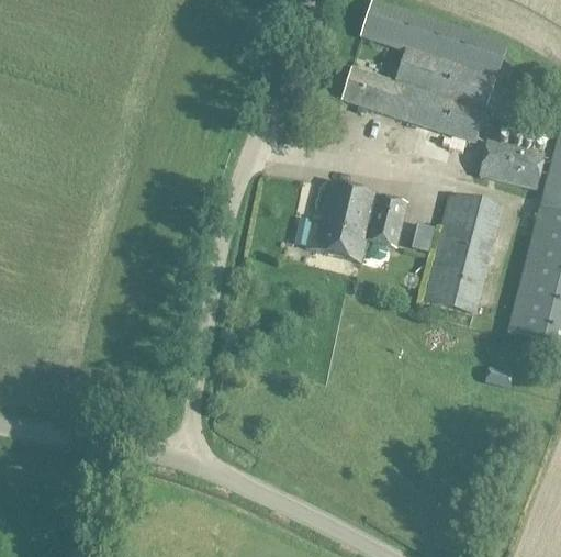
[(498,77),(509,43),(377,0),(373,0),(361,36),(402,49),(406,52),(408,47),(498,77)]
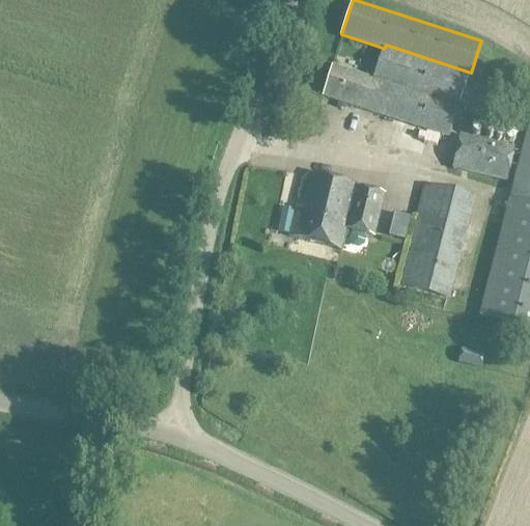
[(470,74),(471,73),(386,45),(384,49),(374,77),(461,105),(470,74)]
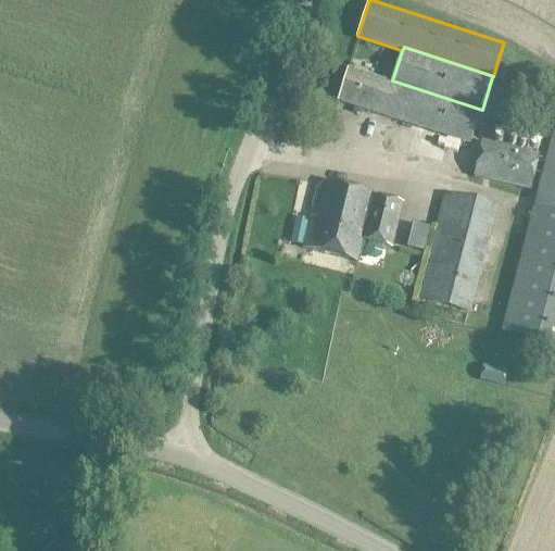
[(340,97),(472,140),(482,110),(392,80),(350,66),(340,97)]
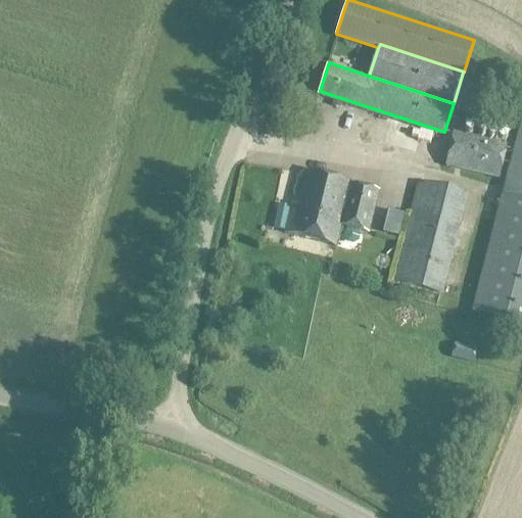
[(521,116),(504,190),(521,194),(521,116)]
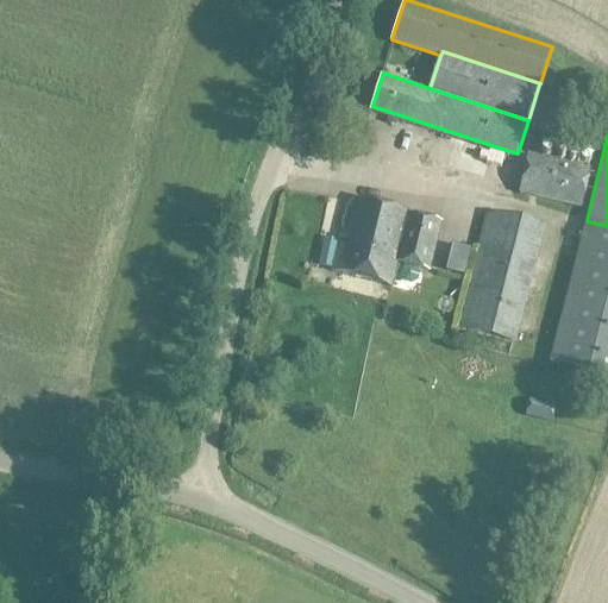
[(528,151),(519,190),(583,206),(591,165),(528,151)]
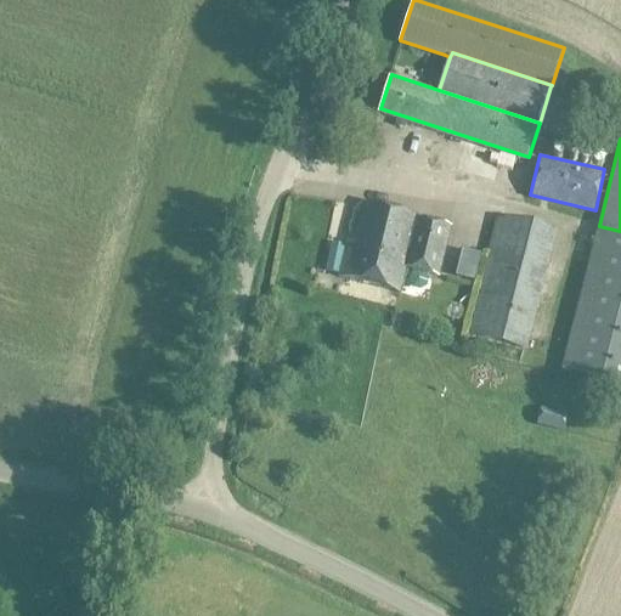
[(450,224),(418,215),(419,214),(365,201),(355,241),(349,239),(340,272),(401,288),(407,265),(438,272),(450,224)]
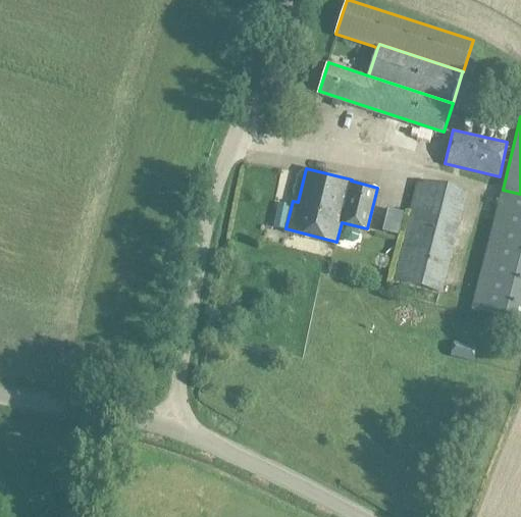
[(419,179),(394,277),(440,290),(466,192),(419,179)]
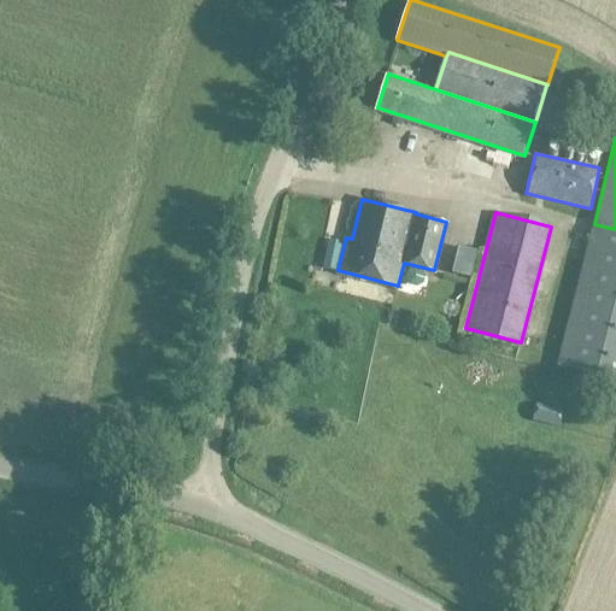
[(615,229),(594,224),(557,366),(615,382),(615,229)]
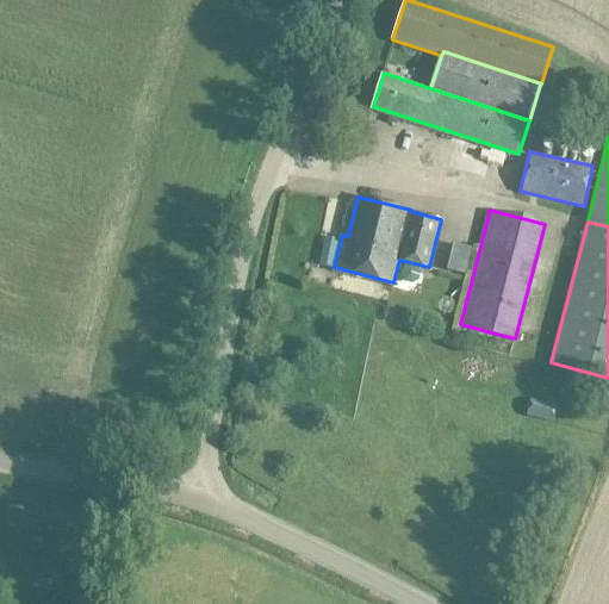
[(553,417),(558,403),(532,397),(529,411),(553,417)]
